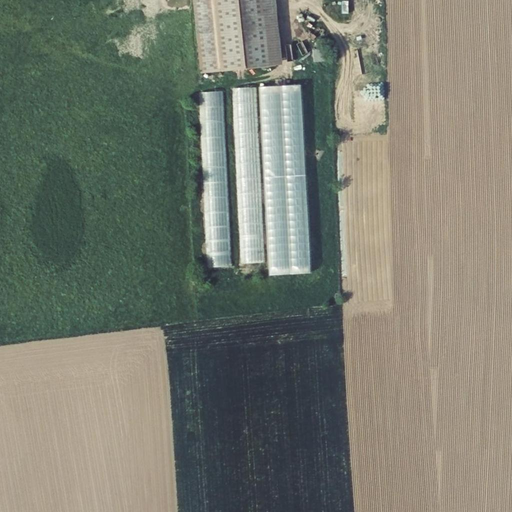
[(272,56),(267,0),(199,0),(206,62),(272,56)]
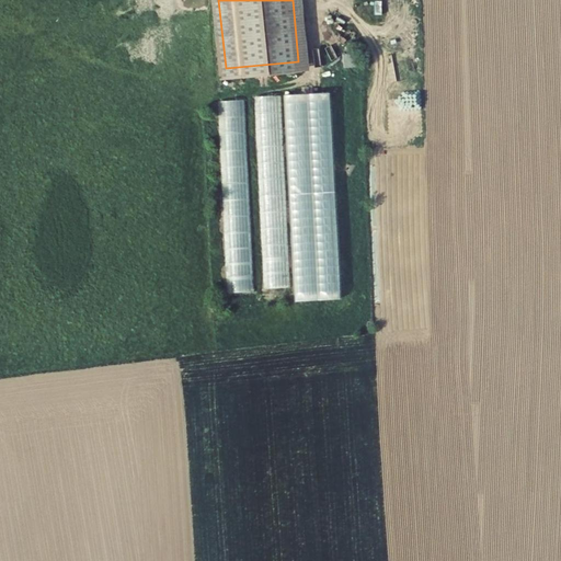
[(313,60),(307,0),(293,0),(298,61),(313,60)]
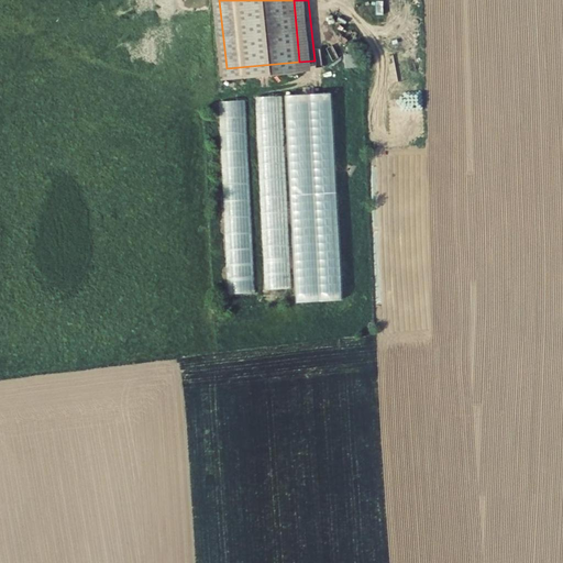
[(310,199),(333,198),(330,94),(307,95),(310,199)]
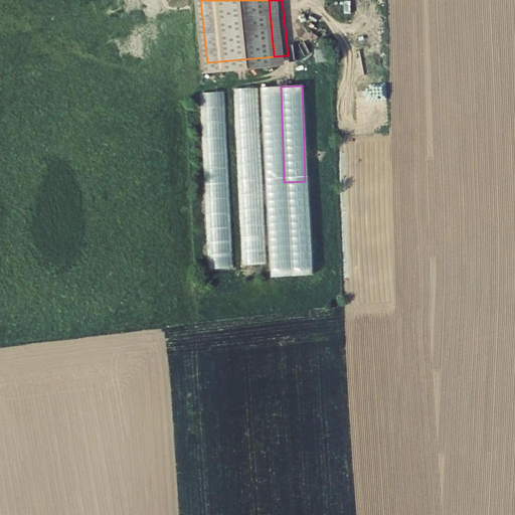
[(246,93),(246,98),(255,98),(255,89),(236,90),(236,94),(246,93)]
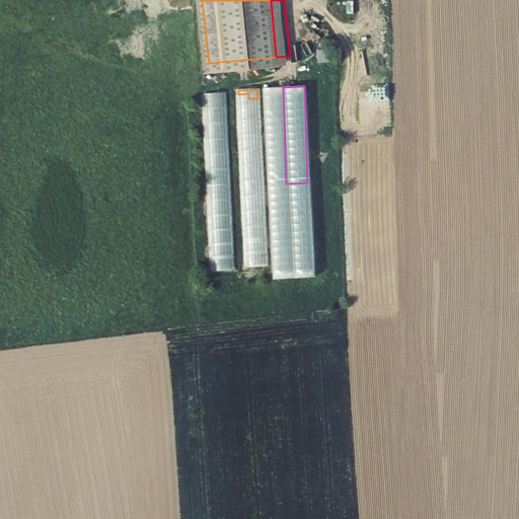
[(208,116),(210,183),(215,183),(215,190),(224,190),(224,182),(228,182),(226,93),(203,93),(204,116),(208,116)]
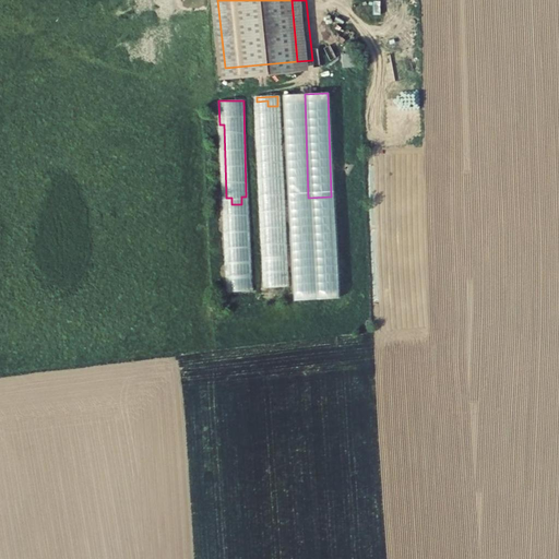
[(265,191),(265,197),(282,197),(282,185),(273,186),(273,191),(265,191)]
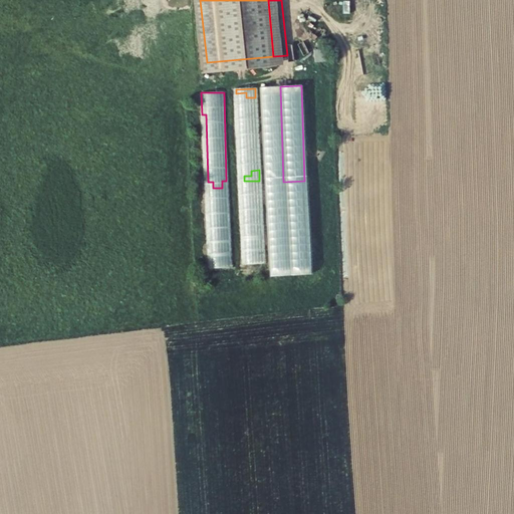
[(208,248),(209,269),(229,268),(226,208),(221,209),(220,198),(209,199),(211,248),(208,248)]
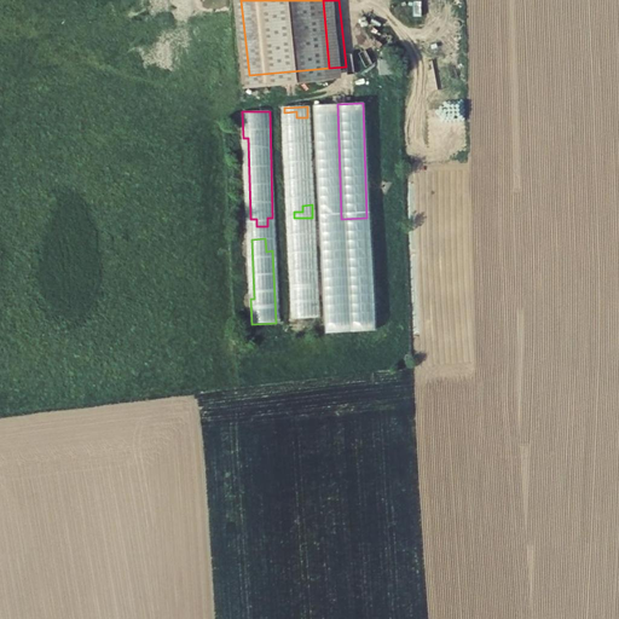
[(348,239),(352,333),(372,331),(370,239),(348,239)]
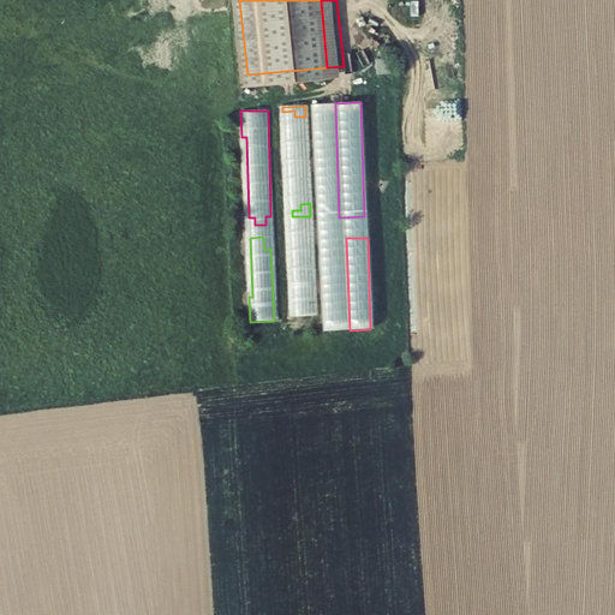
[(291,304),(292,317),(318,315),(317,302),(291,304)]
